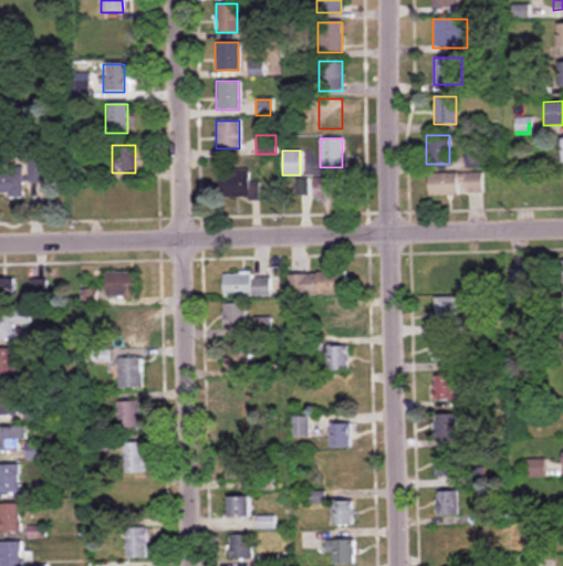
[(480,150),(465,150),(465,168),(480,168),(480,150)]
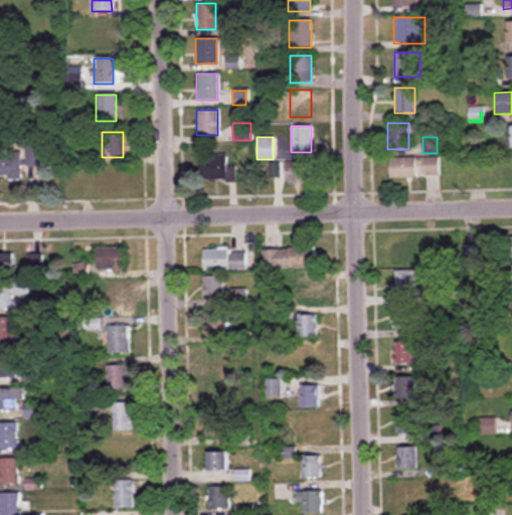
[(0,179),(20,180),(20,155),(0,154),(0,179)]
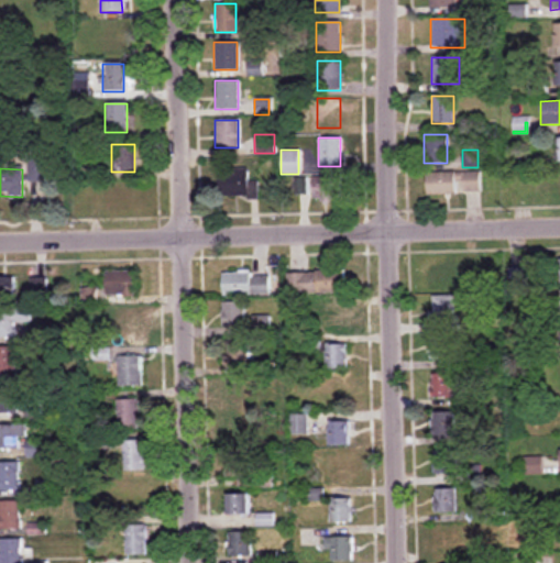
[(217,168),(217,198),(256,198),(256,179),(246,179),(246,168),(217,168)]
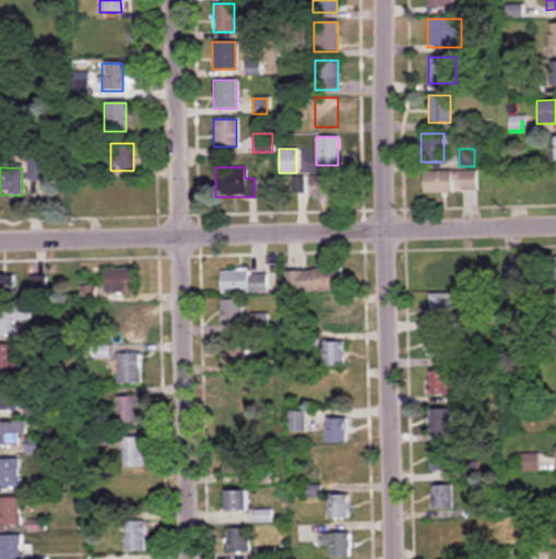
[(423,192),(476,192),(476,171),(423,171),(423,192)]
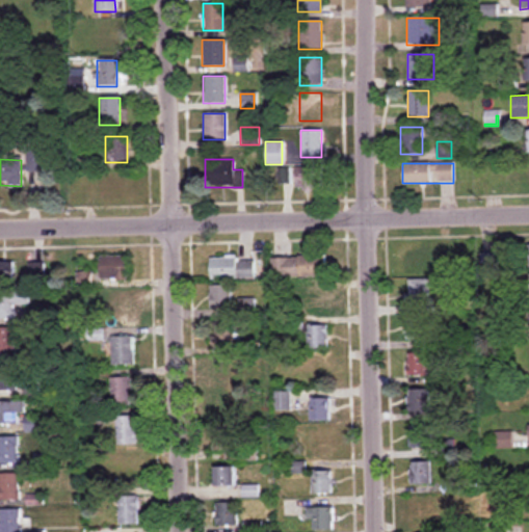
[(479,163),(479,182),(499,182),(499,163),(479,163)]
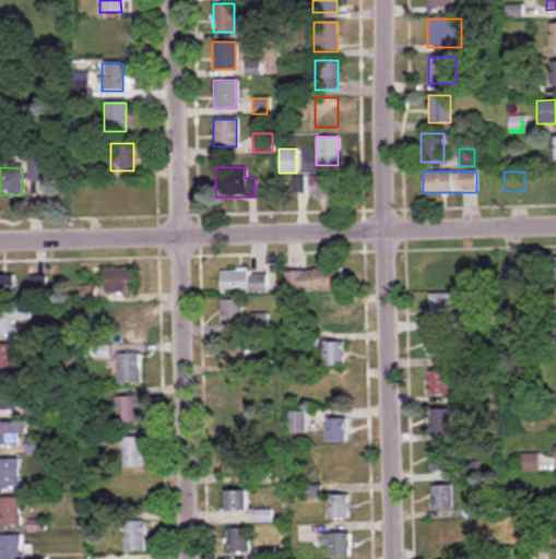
[(339,175),(309,175),(309,200),(339,200),(339,175)]
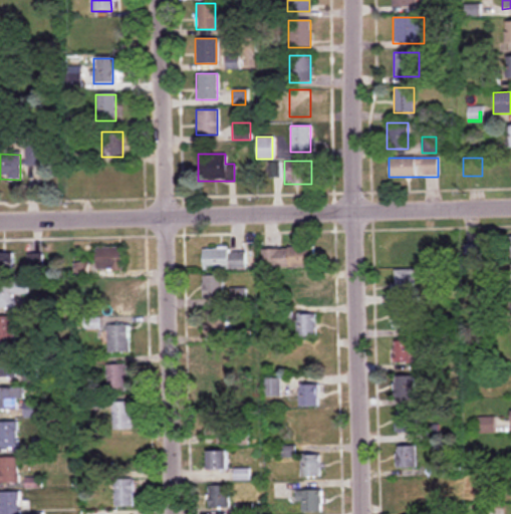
[(95,270),(120,270),(120,247),(95,247),(95,270)]
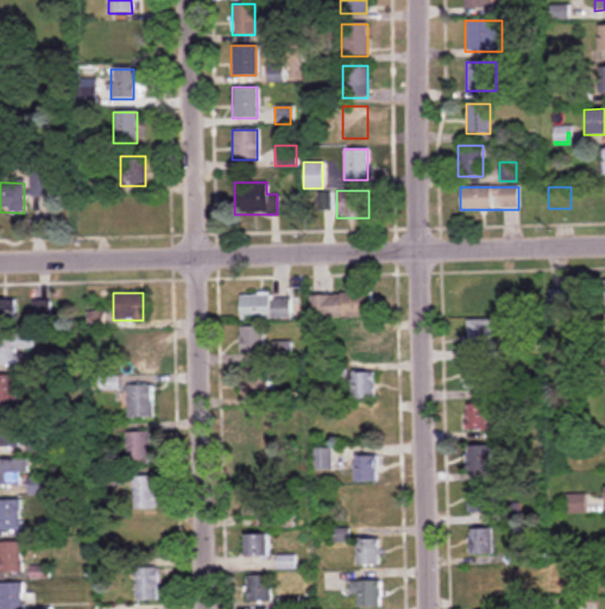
[(372,294),(308,294),(309,318),(372,316),(372,294)]
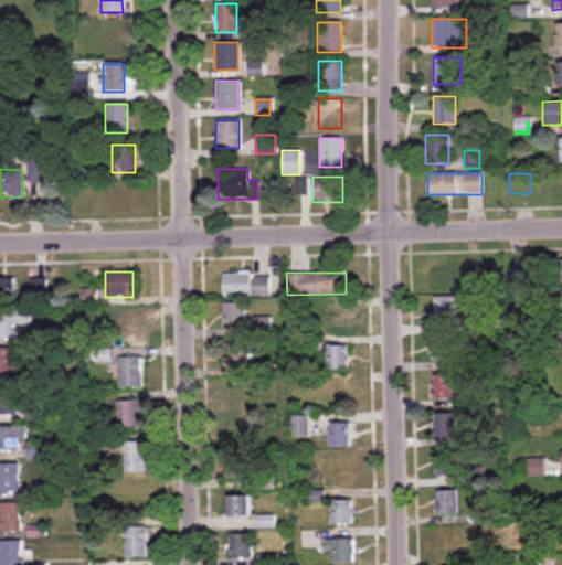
[(222,275),(222,297),(268,296),(268,274),(222,275)]
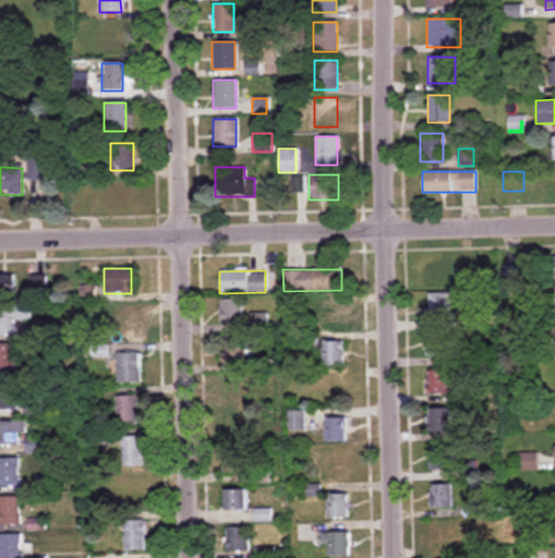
[(12,277),(0,277),(0,299),(12,299),(12,277)]
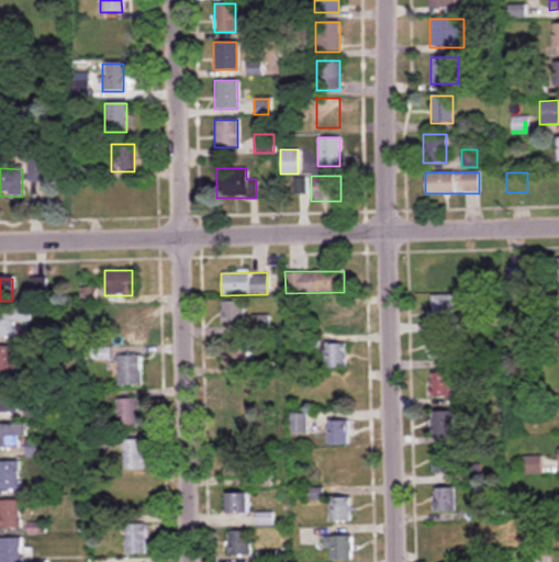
[(453,324),(453,296),(427,296),(427,324),(453,324)]
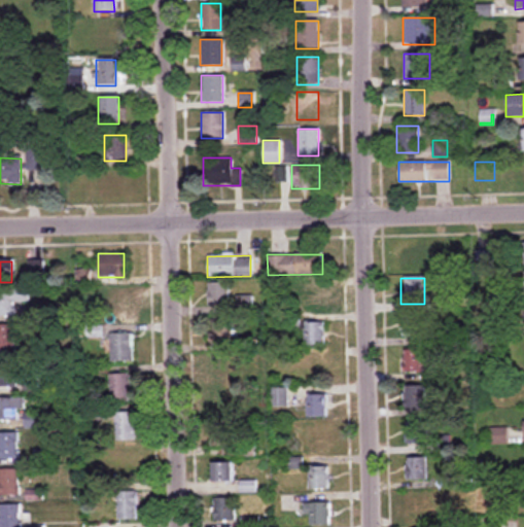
[(207,305),(228,305),(228,283),(207,283),(207,305)]
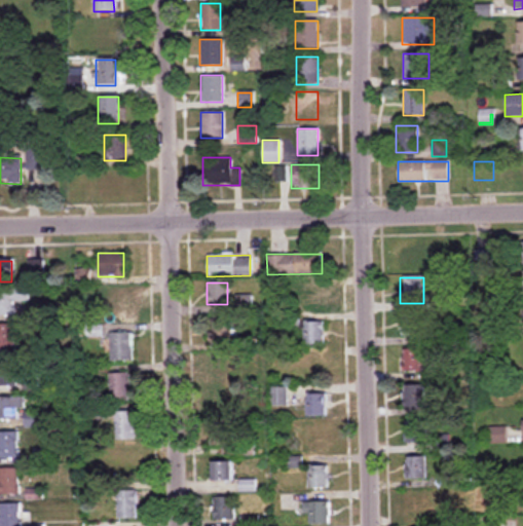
[(27,289),(0,288),(0,315),(13,316),(13,302),(27,302),(27,289)]
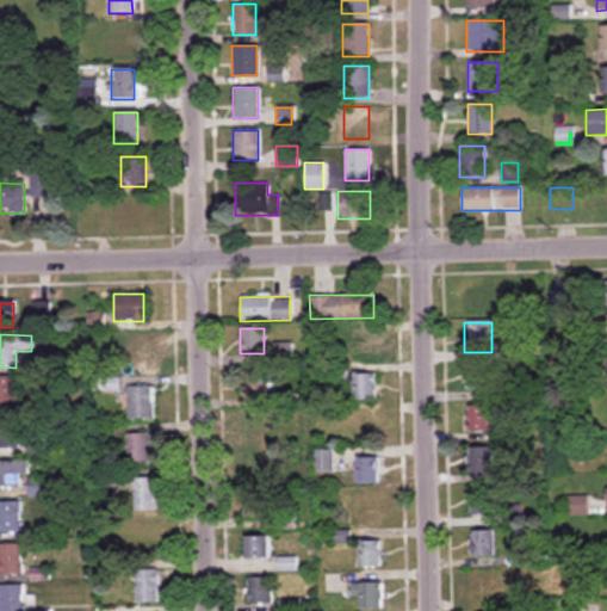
[(147,375),(147,341),(124,341),(124,375),(147,375)]
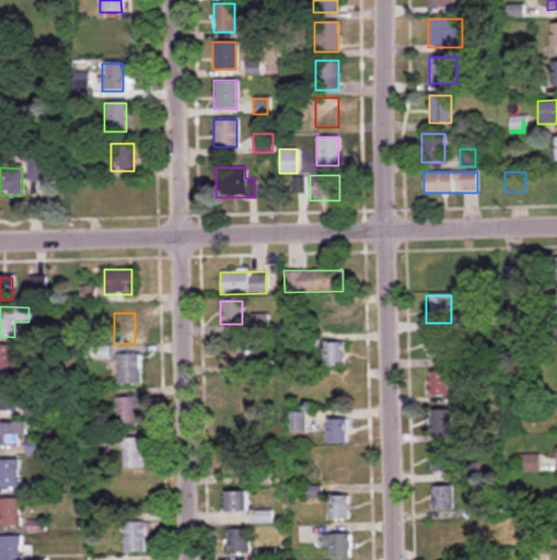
[(267,333),(267,315),(248,315),(248,333),(267,333)]
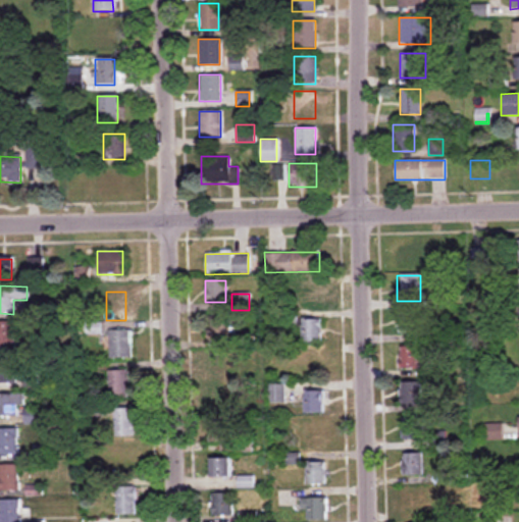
[(417,311),(398,311),(398,334),(417,334),(417,311)]
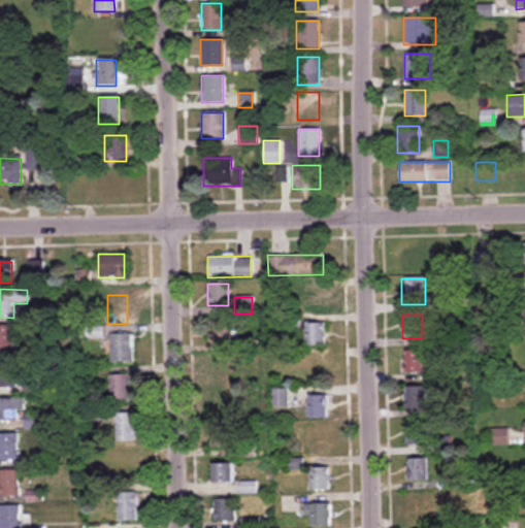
[(208,319),(208,345),(233,345),(233,319),(208,319)]
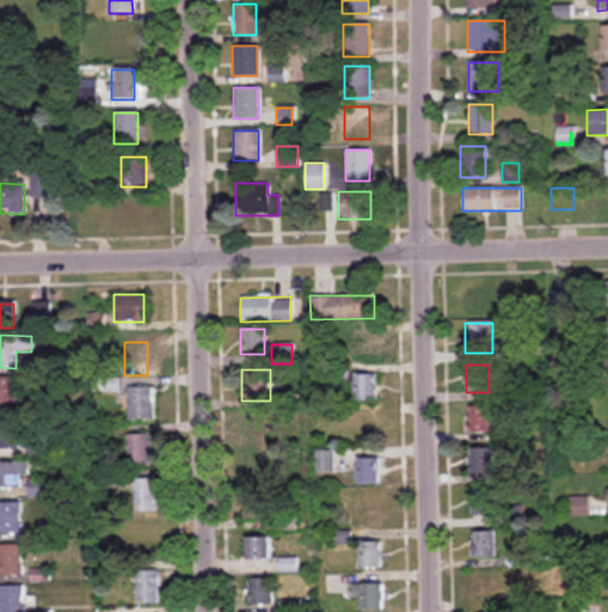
[(375,374),(352,374),(352,401),(375,401),(375,374)]
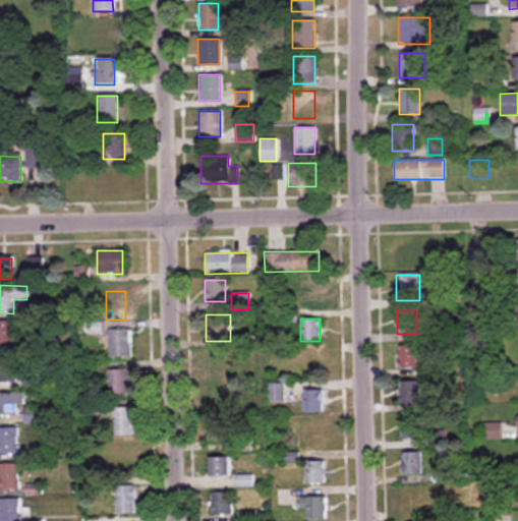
[(13,322),(0,322),(0,347),(13,348),(13,322)]
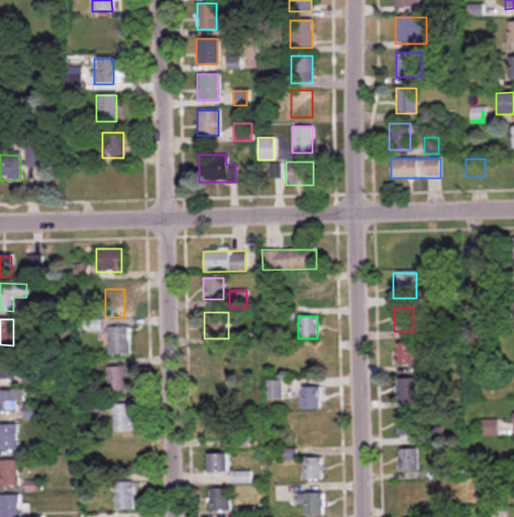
[(129,355),(129,326),(107,326),(107,355),(129,355)]
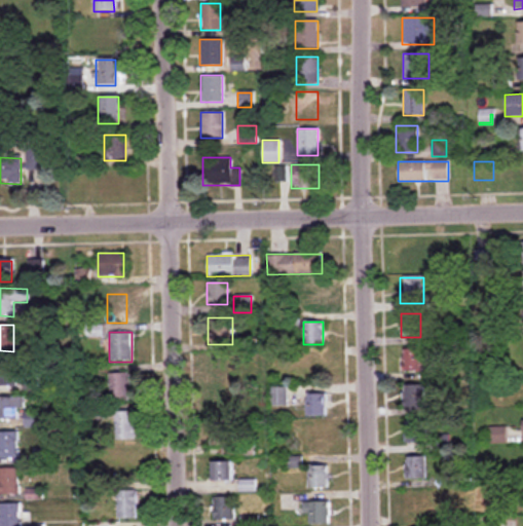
[(422,349),(401,349),(401,372),(422,372),(422,349)]
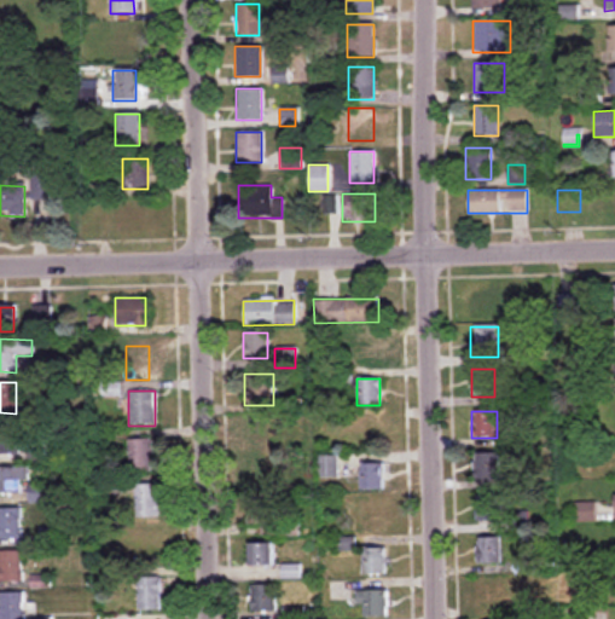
[(358,447),(381,447),(381,421),(358,421),(358,447)]
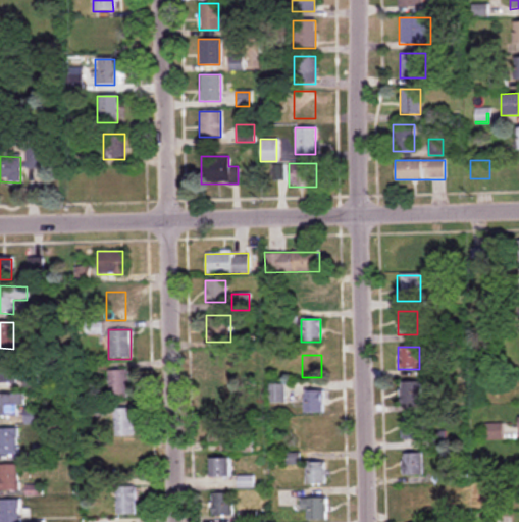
[(0,382),(14,383),(13,358),(0,357),(0,382)]
